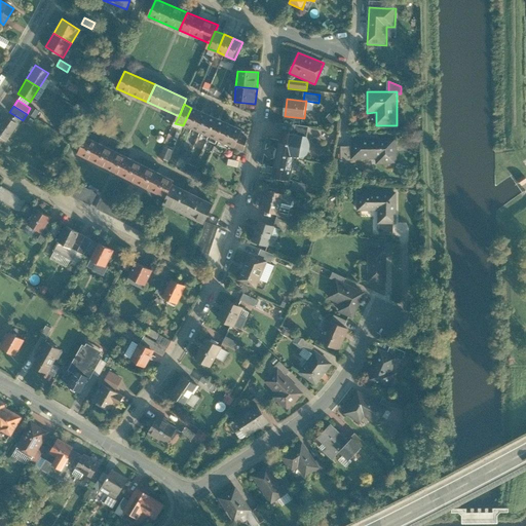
[(191,129),(199,111),(191,108),(183,125),(191,129)]
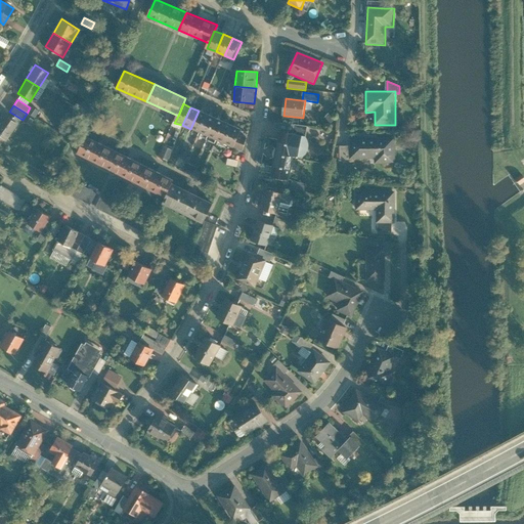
[(199,111),(190,129),(200,133),(208,115),(199,111)]
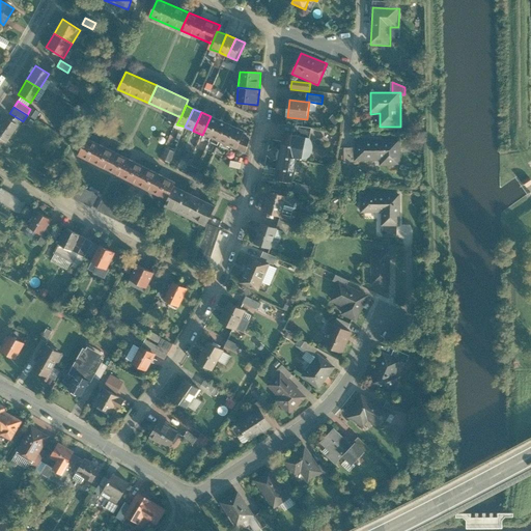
[(2,116),(0,119),(0,135),(6,140),(17,127),(2,116)]
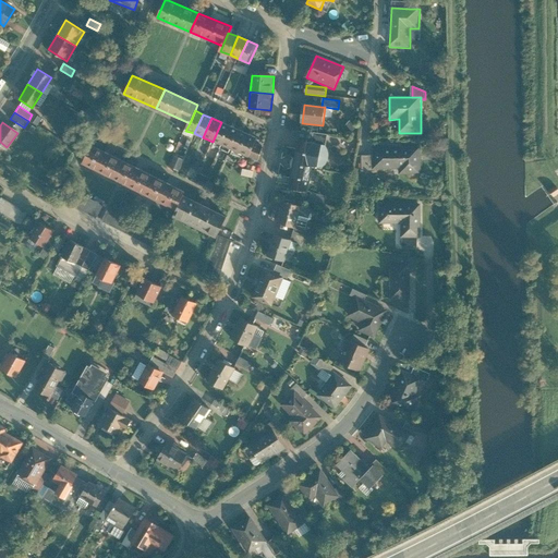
[(230,126),(221,122),(213,142),(221,146),(230,126)]
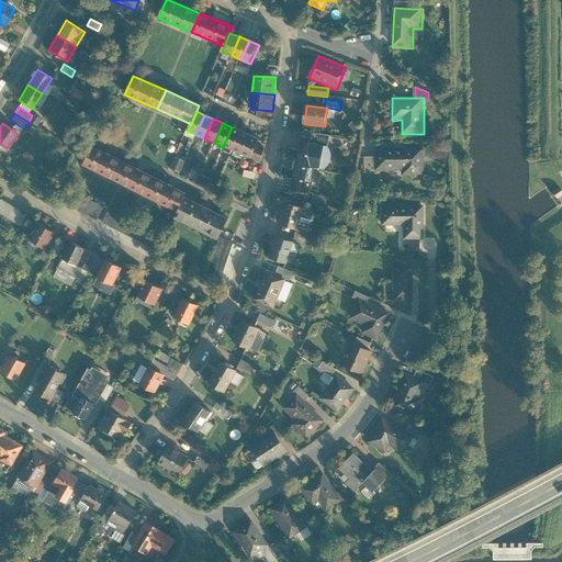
[(232,127),(223,147),(233,152),(242,132),(232,127)]
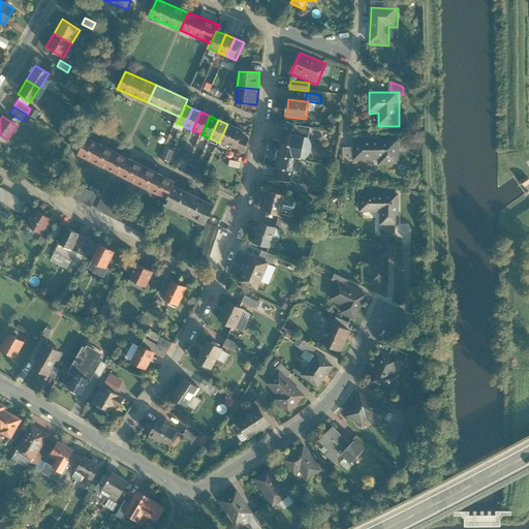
[(283,133),(307,137),(309,137),(311,128),(279,123),(277,132),(283,133)]
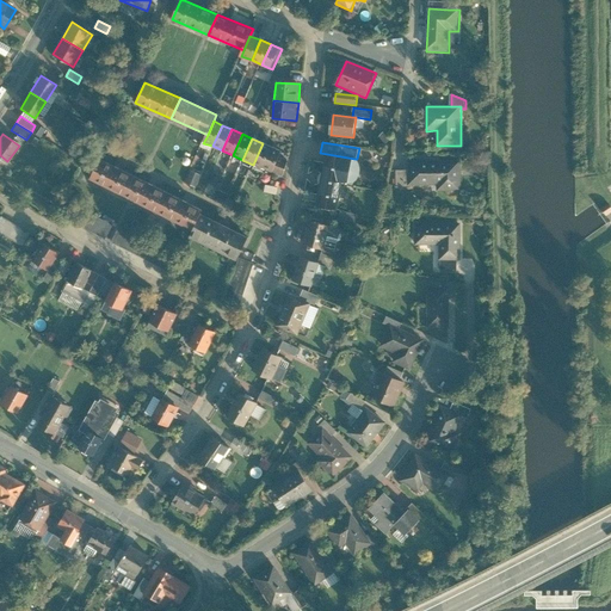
[(273,148),(263,143),(253,165),(263,170),(273,148)]
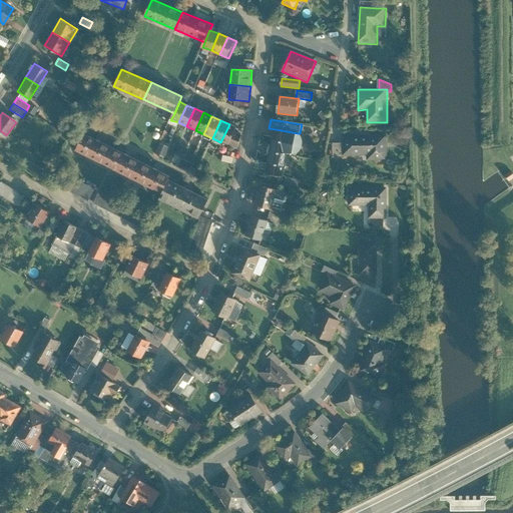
[(229,124),(220,142),(237,148),(242,135),(235,132),(237,127),(229,124)]
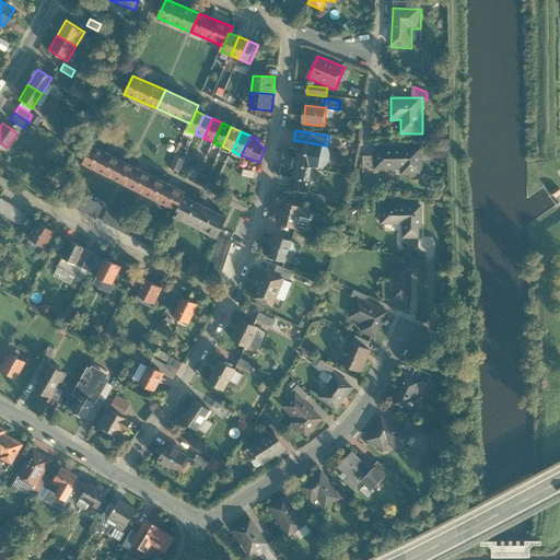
[(294,165),(315,170),(319,170),(325,146),(300,141),(294,165)]
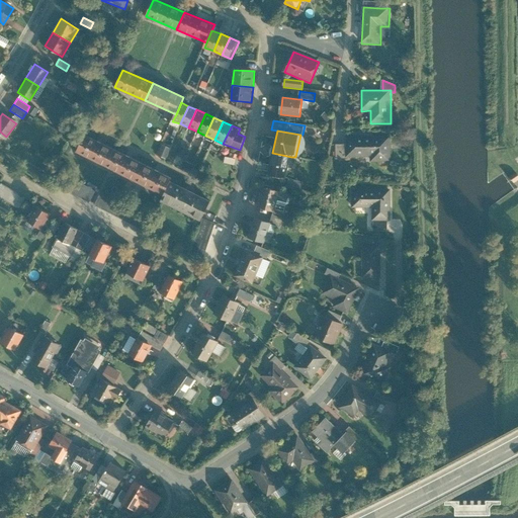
[(86,135),(77,153),(108,169),(117,151),(86,135)]
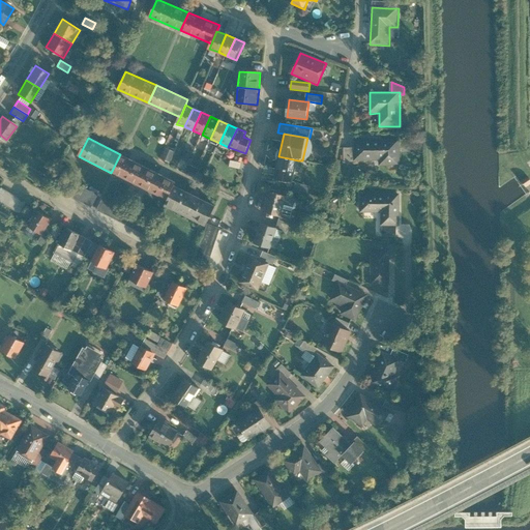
[(401,140),(355,140),(355,148),(355,162),(379,160),(379,166),(401,166),(401,140)]
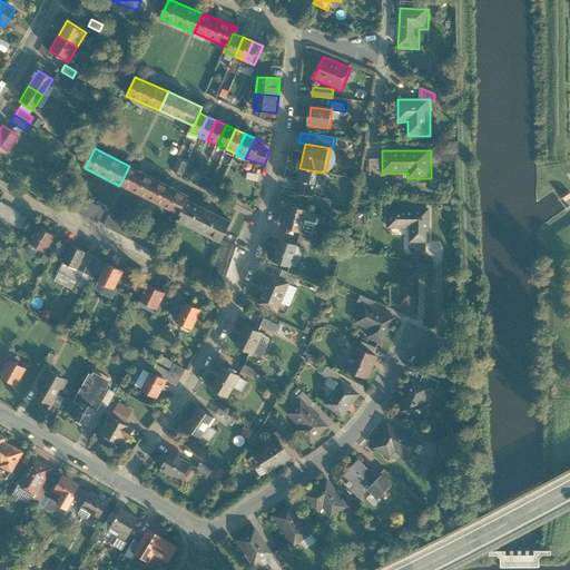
[(173,169),(182,173),(186,161),(177,158),(173,169)]
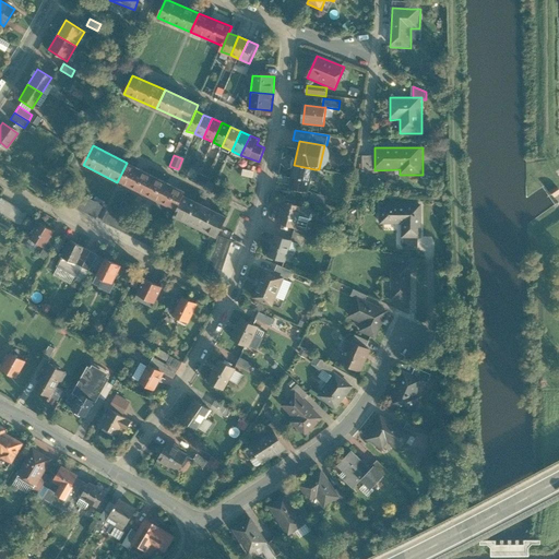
[(375,170),(375,156),(363,157),(363,170),(375,170)]
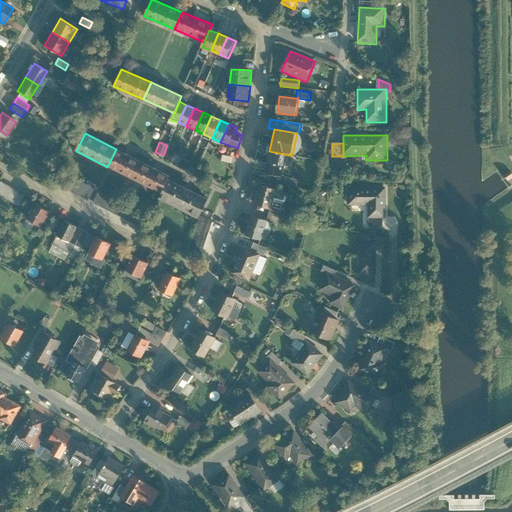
[(145,164),(116,149),(107,167),(136,182),(145,164)]
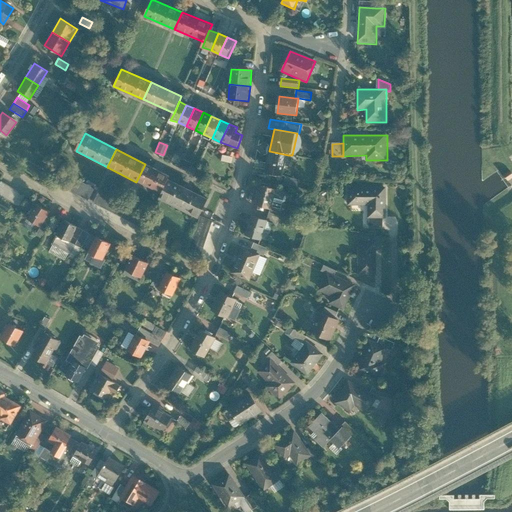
[(283,177),(288,155),(269,151),(265,173),(283,177)]
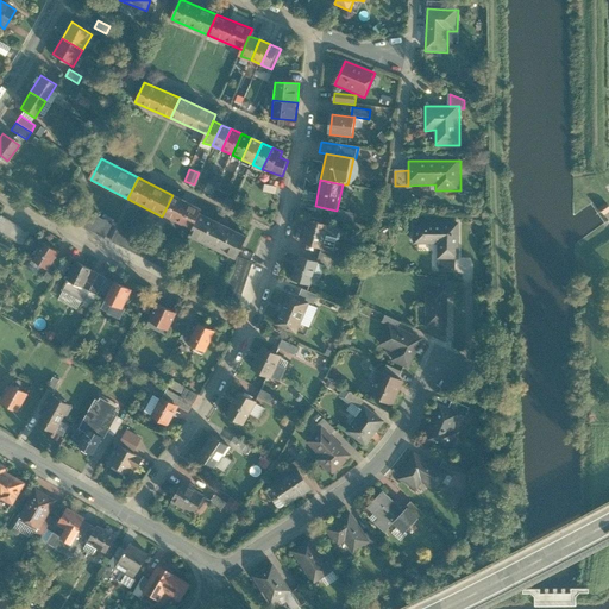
[(173,195),(162,217),(193,233),(202,215),(203,212),(173,195)]
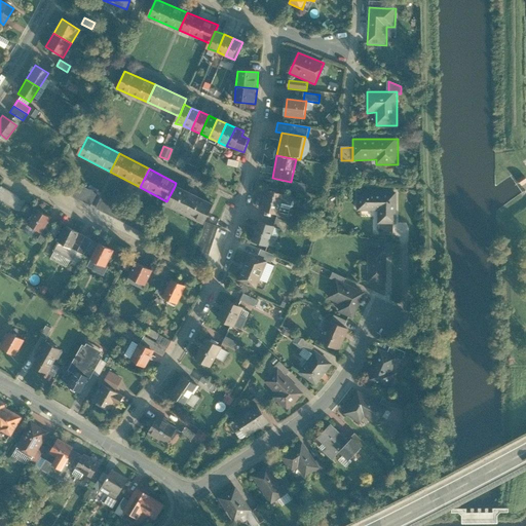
[(308,185),(294,182),(292,191),(306,194),(308,185)]
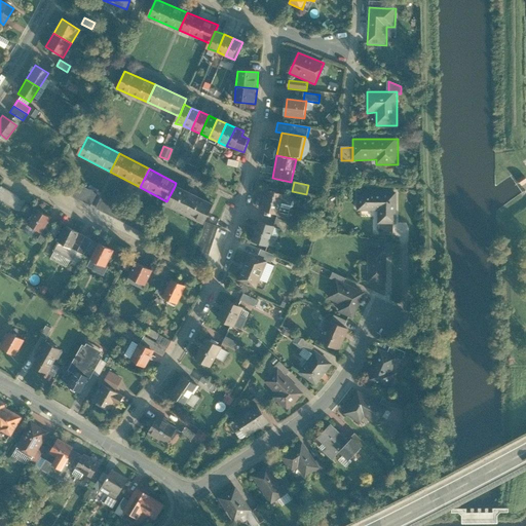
[(66,193),(92,207),(97,197),(71,184),(66,193)]
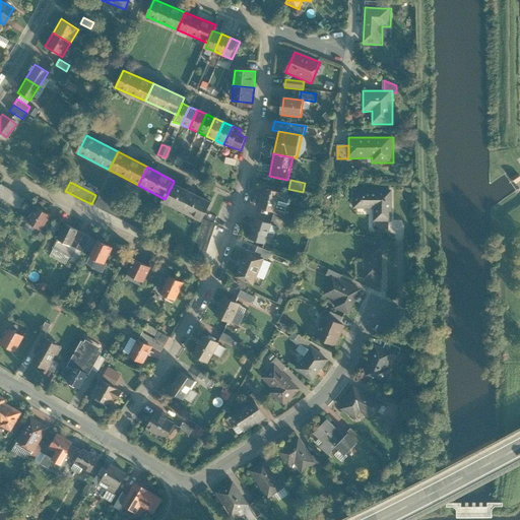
[(212,203),(173,184),(165,199),(161,203),(202,223),(212,203)]
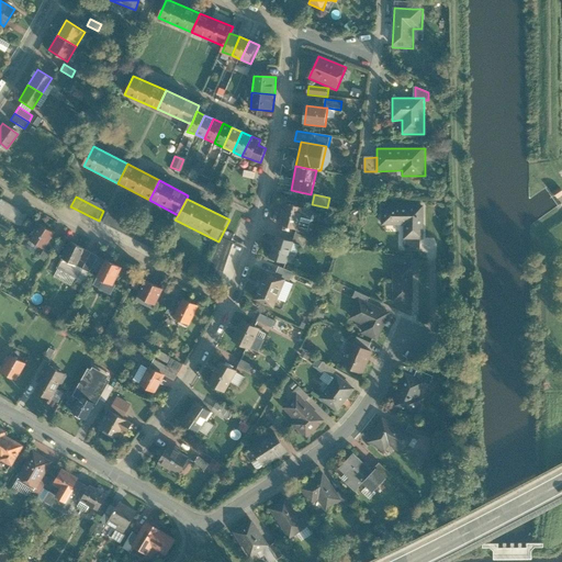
[(27,215),(0,200),(0,215),(21,228),(27,215)]
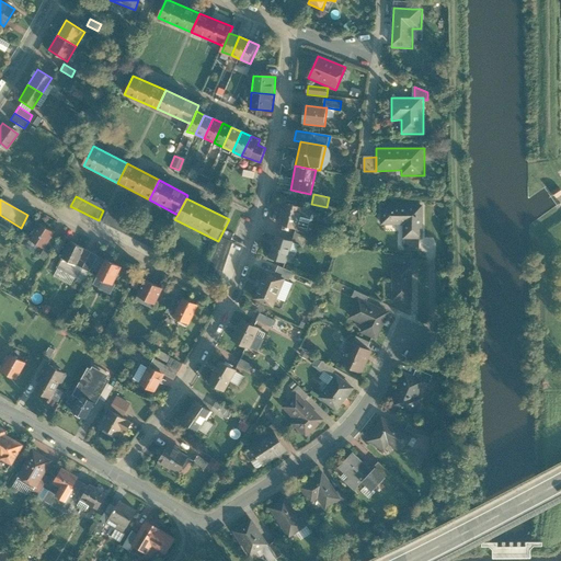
[(305,208),(285,203),(278,224),(297,230),(305,208)]
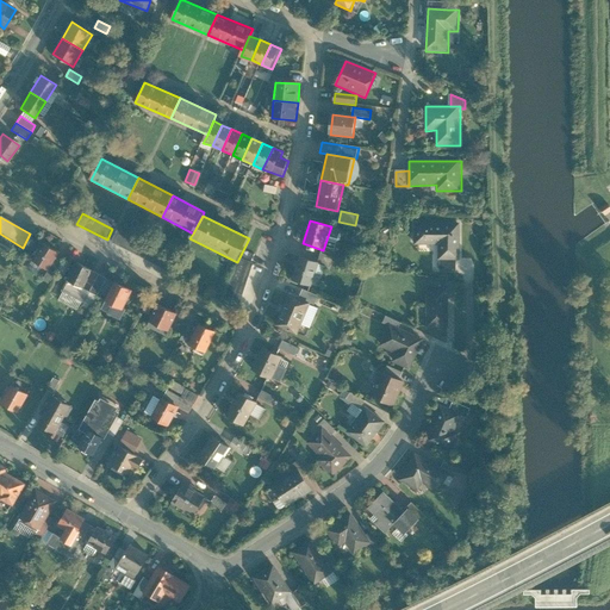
[(459,221),(412,221),(412,242),(437,242),(437,257),(439,257),(455,257),(459,257),(459,221)]
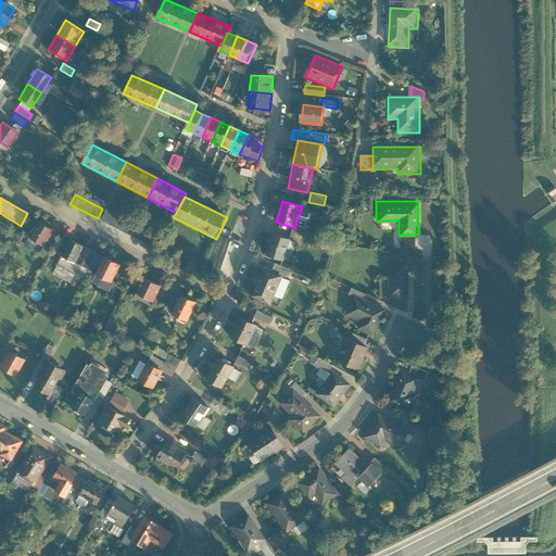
[(109,212),(103,222),(152,247),(158,237),(109,212)]
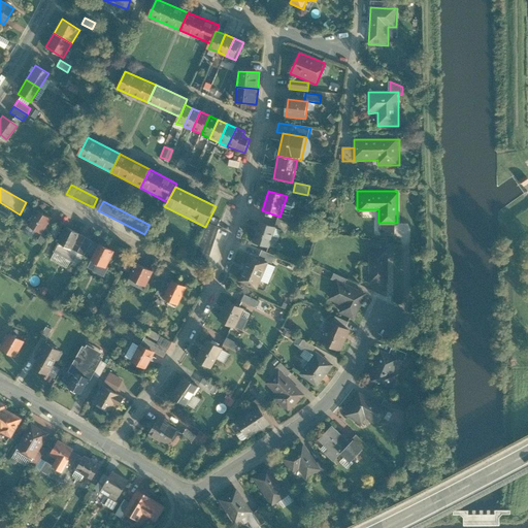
[(37,211),(27,228),(42,235),(48,224),(52,219),(37,211)]
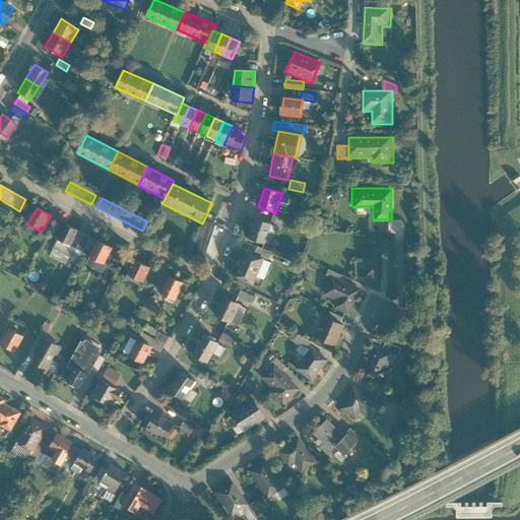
[(275,213),(273,218),(284,222),(286,216),(275,213)]
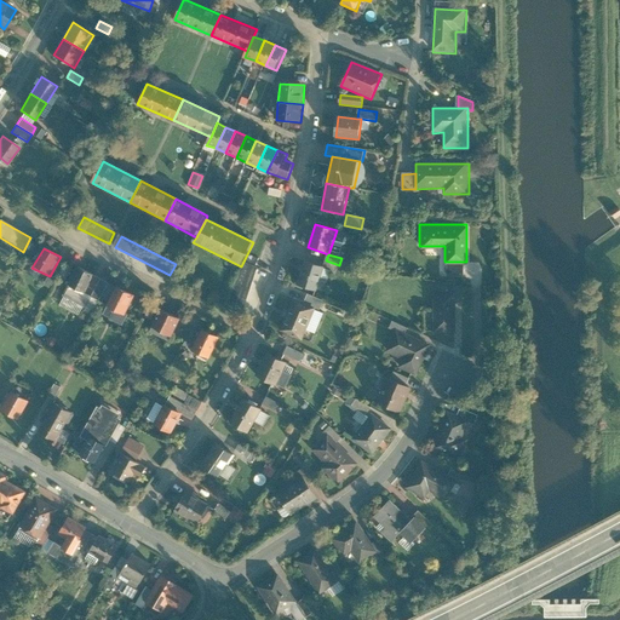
[(326,260),(323,268),(325,269),(337,273),(339,265),(326,260)]
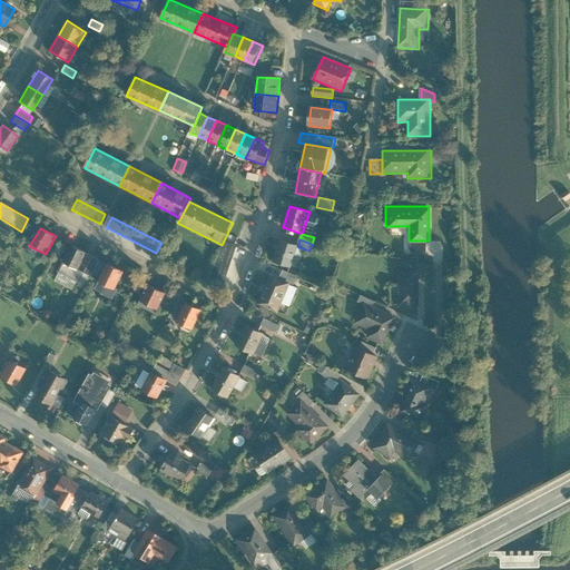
[(297,246),(282,241),(274,262),(291,268),(298,247),(297,246)]
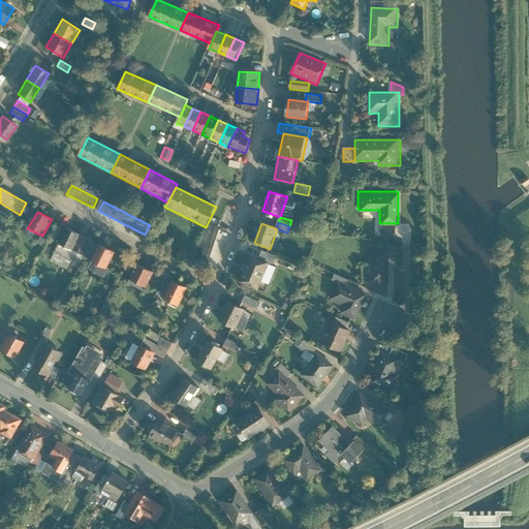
[(395,223),(380,223),(380,231),(395,231),(395,223)]
